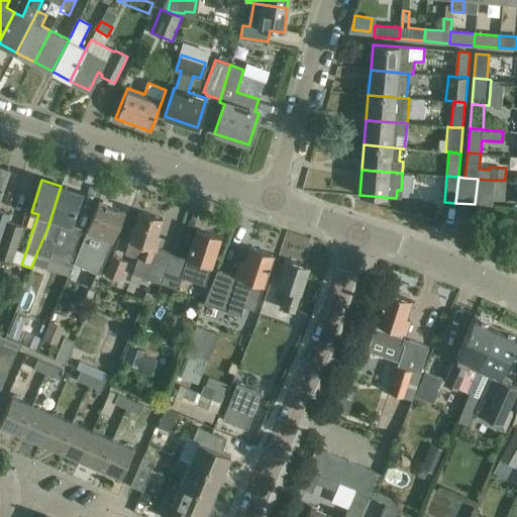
[(56,241),(62,222),(71,225),(81,192),(61,186),(47,228),(36,253),(50,259),(56,241)]
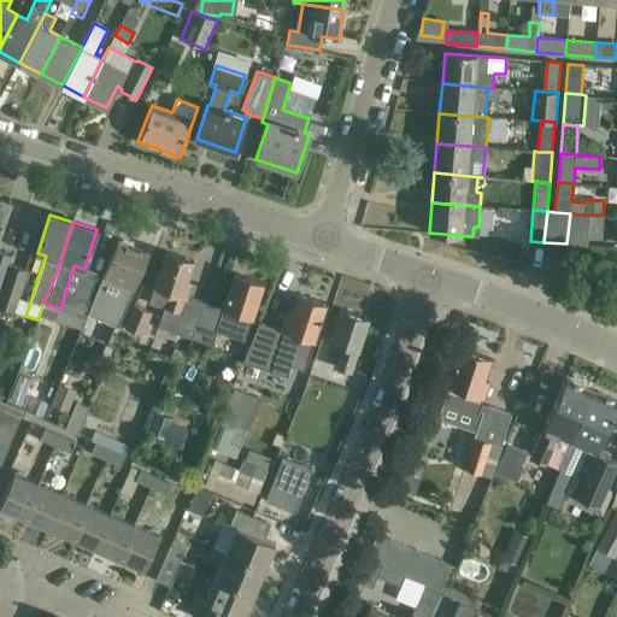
[(117,241),(87,313),(118,327),(148,253),(117,241)]
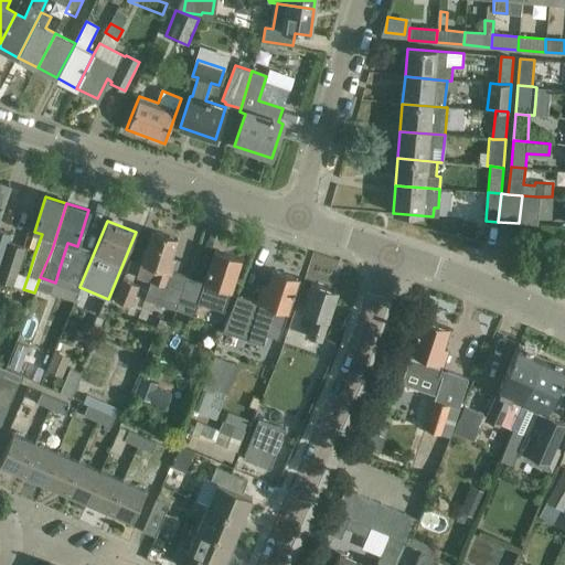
[(177,310),(180,298),(188,277),(171,272),(176,258),(171,257),(178,240),(151,231),(136,278),(149,283),(144,300),(176,310),(177,310)]
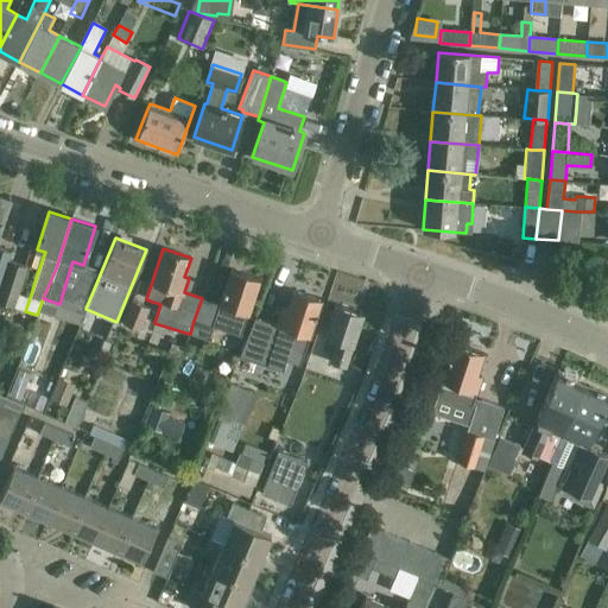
[(0,303),(11,308),(25,266),(10,261),(0,290),(0,303)]
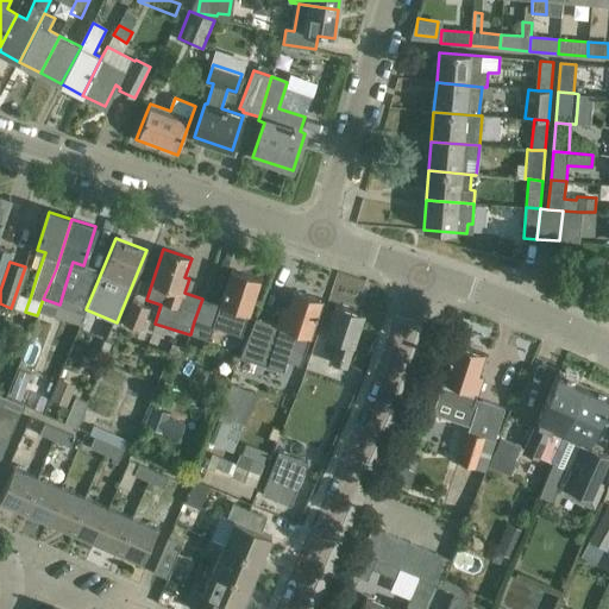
[(83,306),(94,276),(77,271),(68,300),(83,306)]
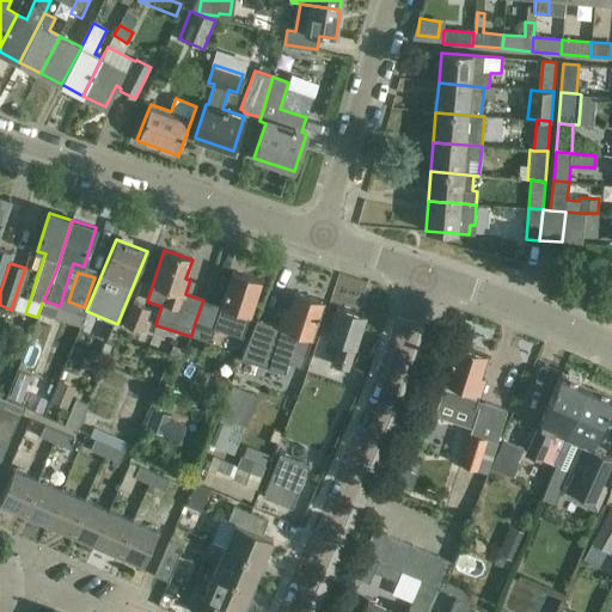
[(195,323),(191,336),(209,342),(212,332),(225,336),(242,342),(250,316),(254,304),(261,281),(232,273),(225,295),(221,305),(203,300),(195,323)]
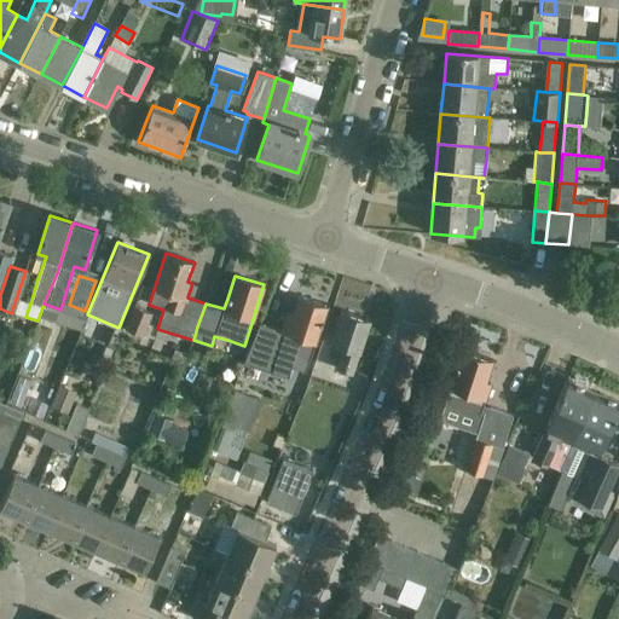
[(243,363),(288,377),(301,340),(314,343),(327,306),(299,296),(293,314),(287,313),(282,330),(260,324),(243,363)]
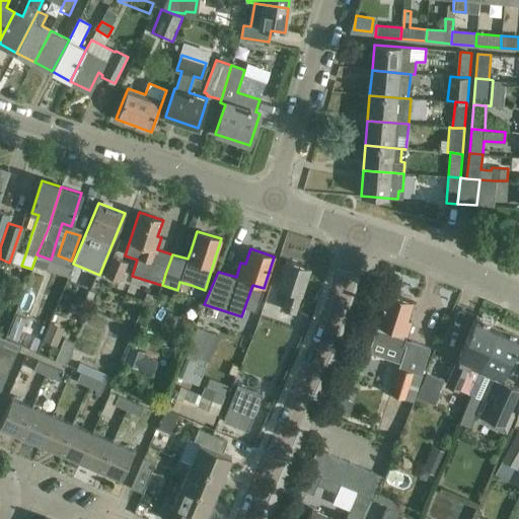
[(127,263),(113,257),(105,276),(120,282),(127,263)]
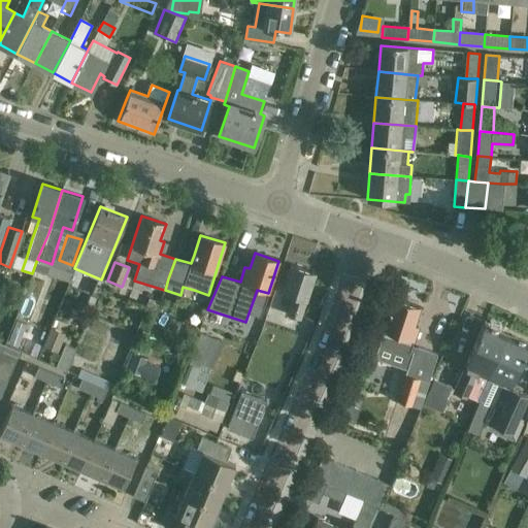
[(292,295),(286,315),(300,319),(316,272),(291,264),(282,292),(292,295)]
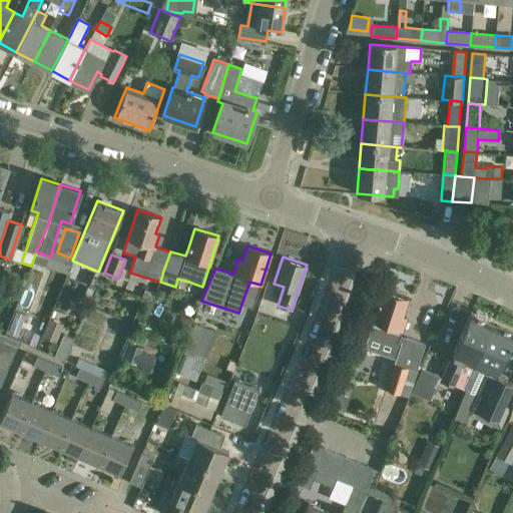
[(87,287),(84,296),(89,298),(93,290),(87,287)]
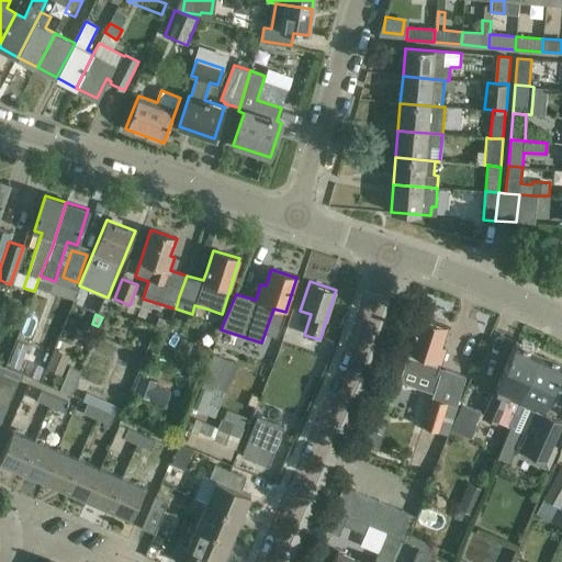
[(404,367),(419,371),(422,368),(437,372),(438,369),(438,367),(445,348),(440,346),(447,326),(419,317),(404,367)]
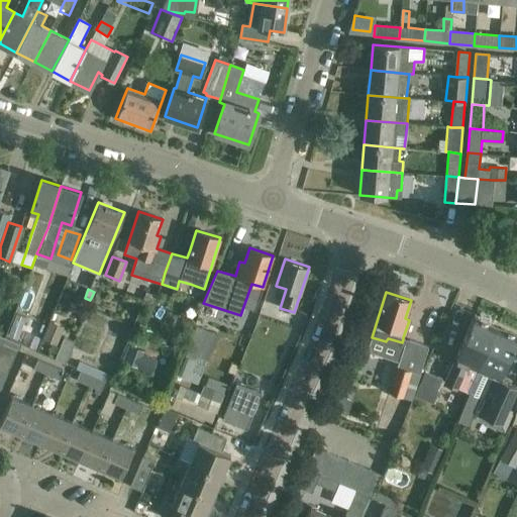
[(276,310),(262,306),(250,337),(274,345),(279,330),(270,327),(276,310)]
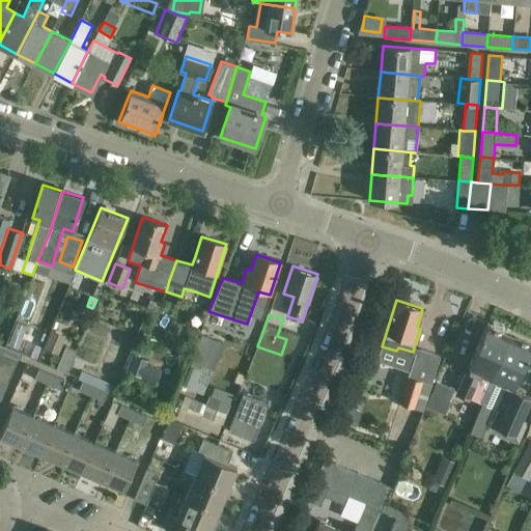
[(7,345),(18,350),(26,327),(16,323),(7,345)]
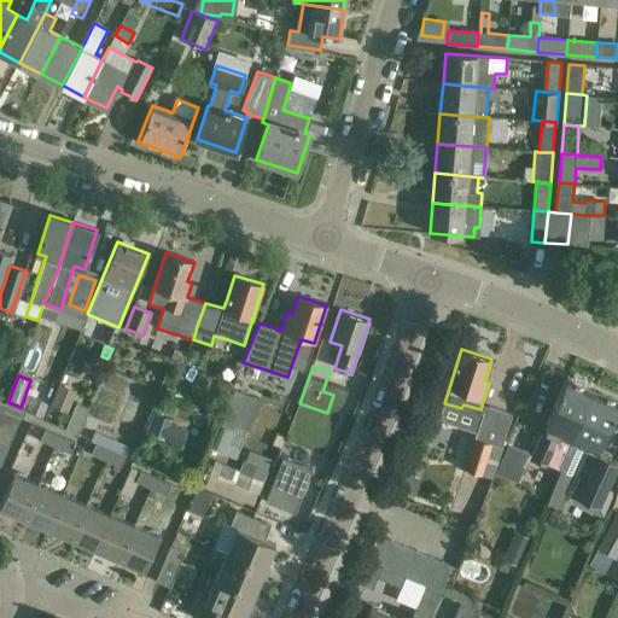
[(559,468),(594,390),(567,378),(532,456),(559,468)]
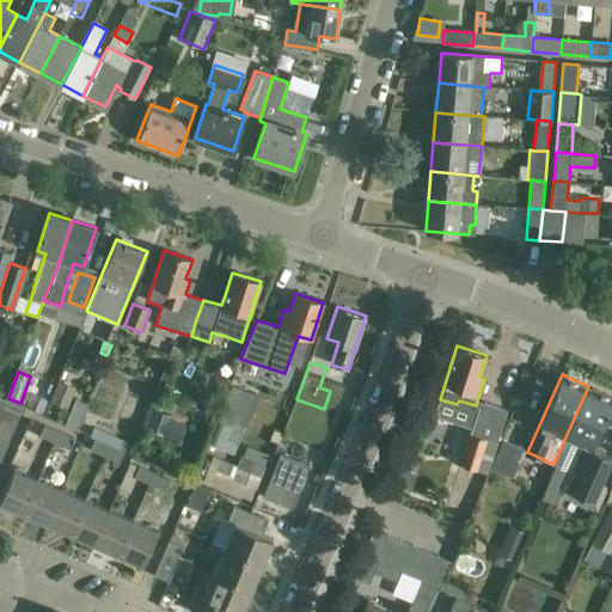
[(60,379),(50,402),(66,408),(75,386),(60,379)]
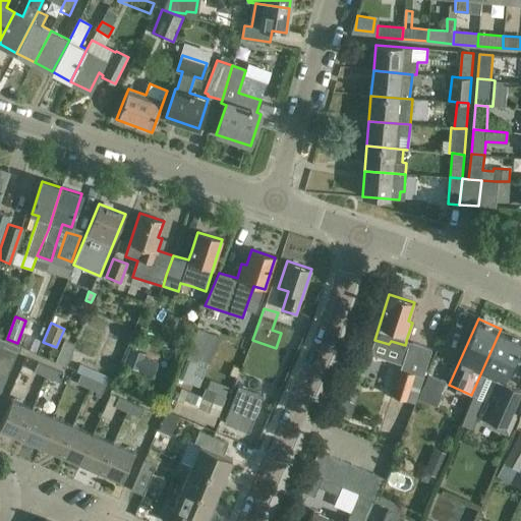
[(198,329),(179,378),(198,386),(219,336),(198,329)]
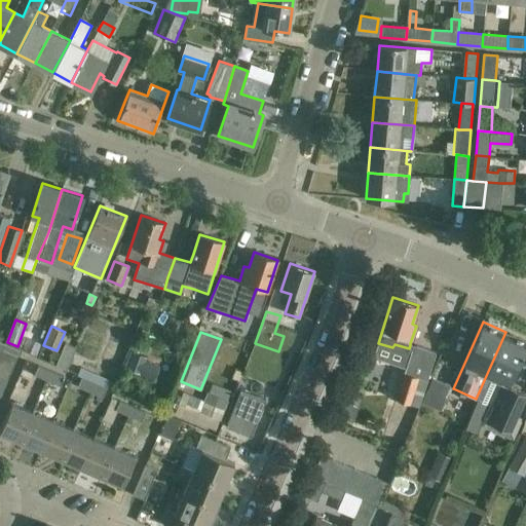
[(525,345),(525,340),(505,332),(476,399),(489,405),(482,420),(483,421),(481,425),(514,440),(524,418),(517,415),(525,395),(525,393),(509,386),(525,345)]
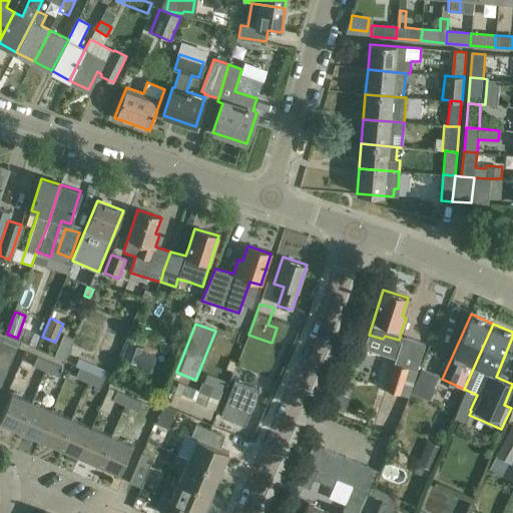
[(24,328),(20,338),(35,344),(39,334),(24,328)]
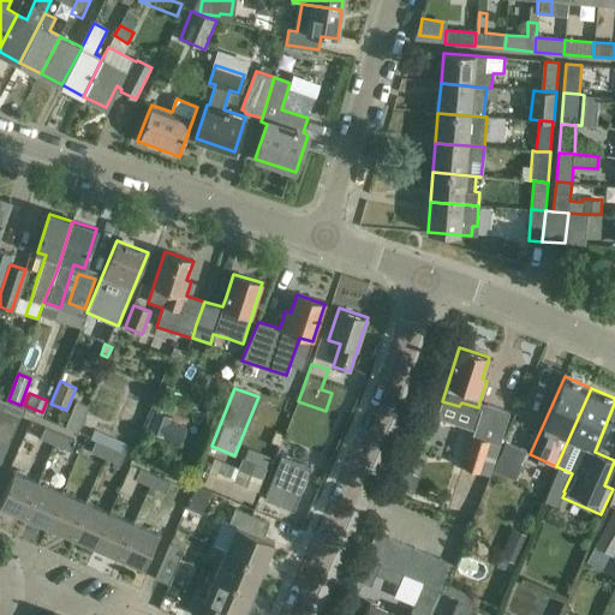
[(0,437),(10,442),(23,410),(0,399),(0,437)]
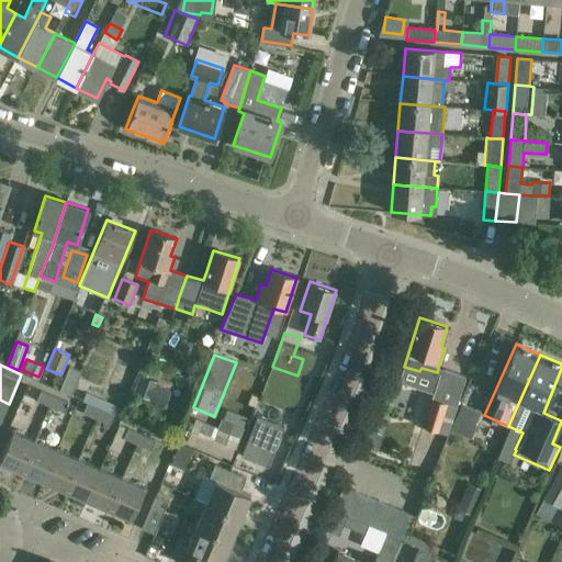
[(69,367),(59,391),(71,396),(81,371),(69,367)]
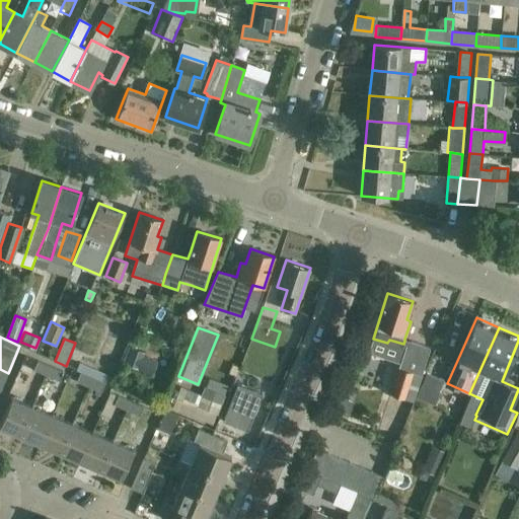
[(408,340),(404,339),(404,341),(403,344),(405,345),(398,367),(413,372),(421,375),(430,347),(408,340)]
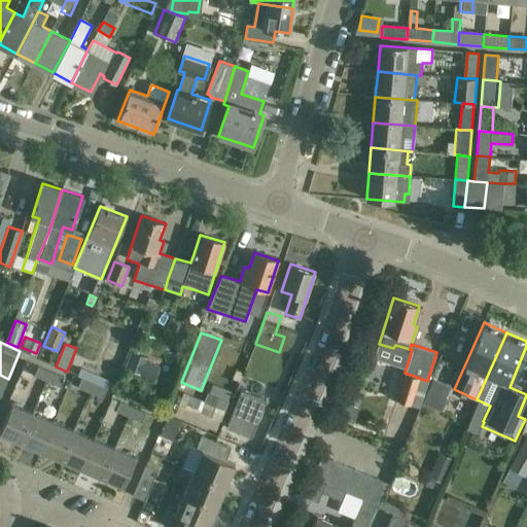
[(134,353),(128,369),(141,374),(147,358),(134,353)]
